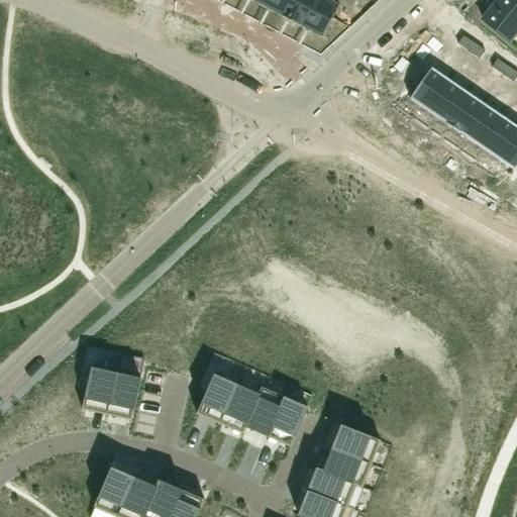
[(265,0),(262,6),(281,16),(289,0),(265,0)]
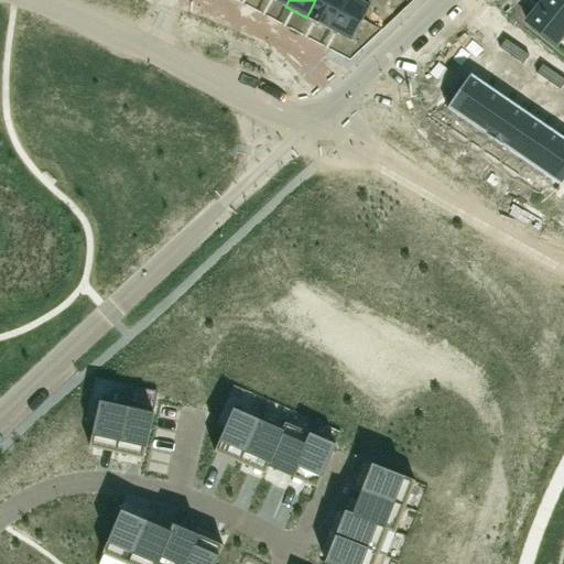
[(315,0),(306,18),(327,29),(343,0),(315,0)]
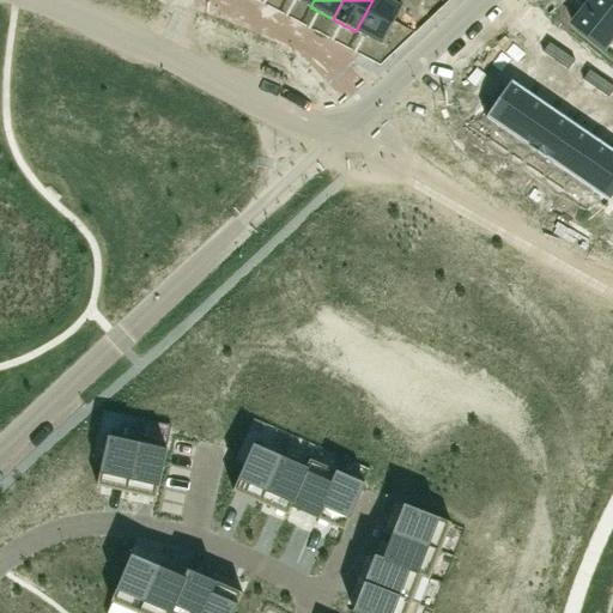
[(390,0),(372,0),(356,31),(381,44),(402,6),(390,0)]
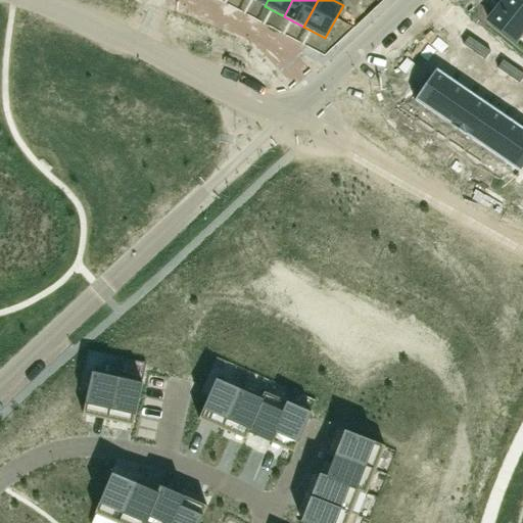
[(522,0),(503,0),(501,3),(522,20),(522,0)]
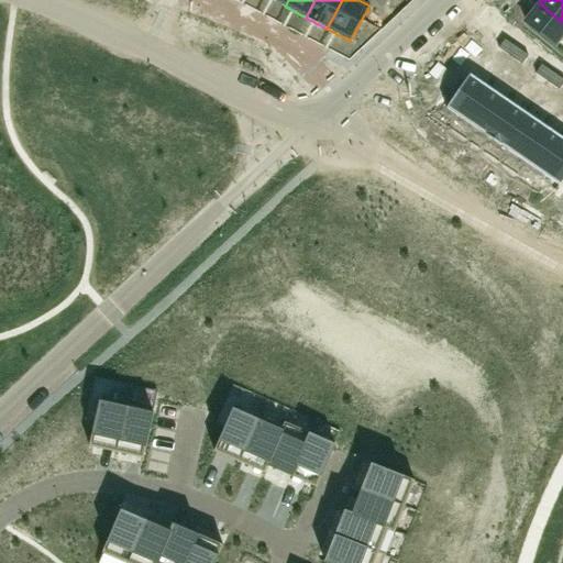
[(562,22),(539,3),(525,22),(554,45),(562,33),(562,22)]
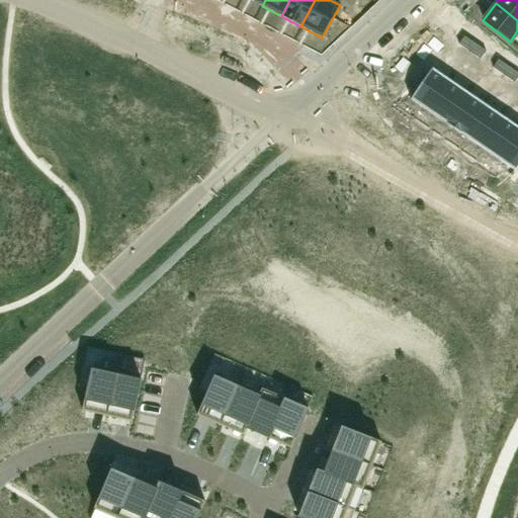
[(464,41),(456,53),(464,58),(472,47),(464,41)]
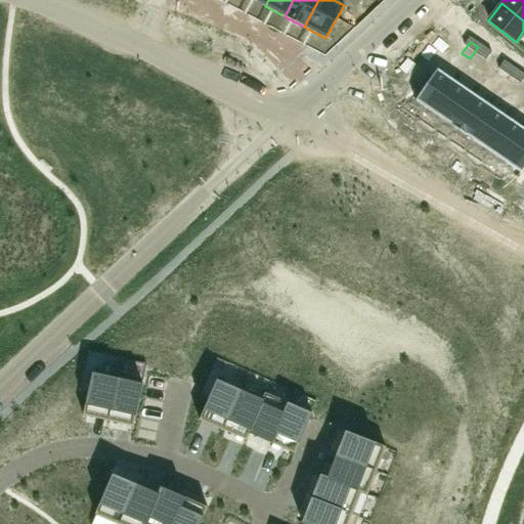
[(478,47),(470,58),(478,63),(486,52),(478,47)]
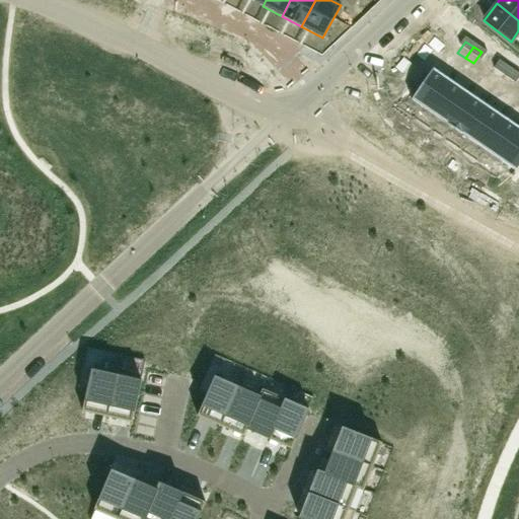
[(499,65),(492,76),(500,81),(507,70),(499,65)]
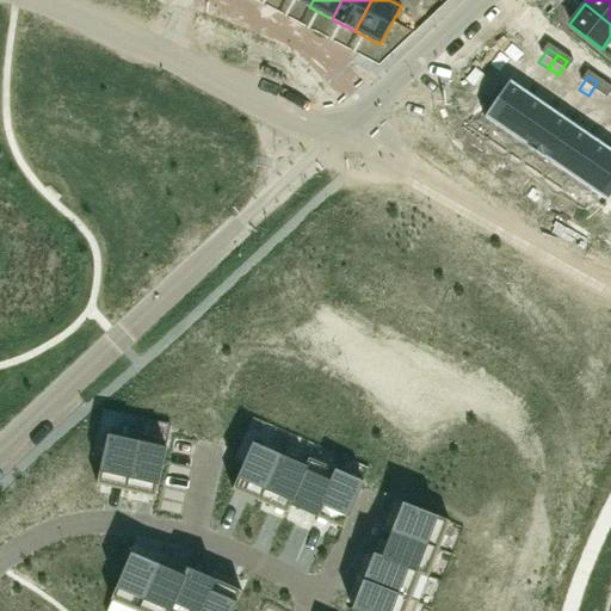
[(508,80),(483,117),(505,131),(530,94),(508,80)]
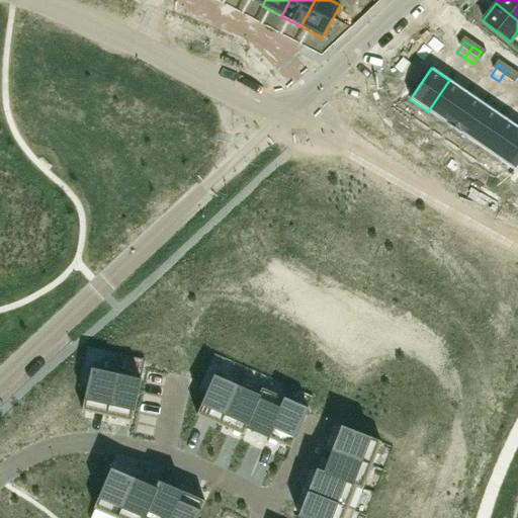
[(506,70),(499,81),(507,86),(514,75),(506,70)]
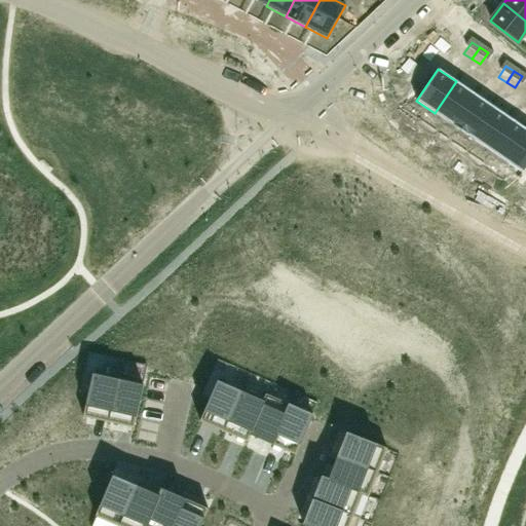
[(456,81),(435,113),(452,125),(474,94),(456,81)]
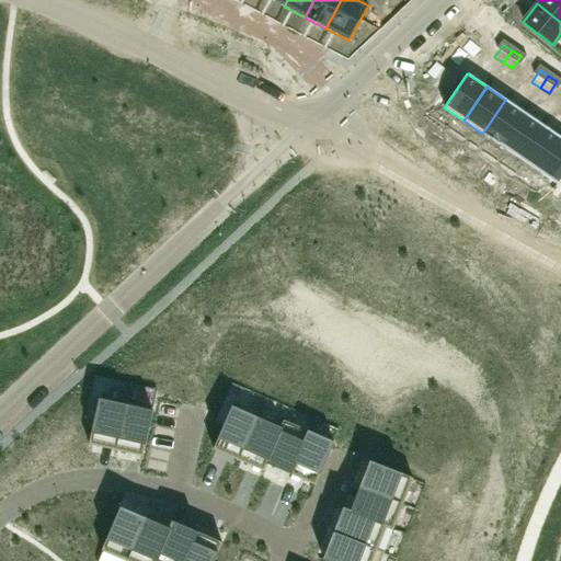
[(505,100),(482,134),(500,146),(524,112),(505,100)]
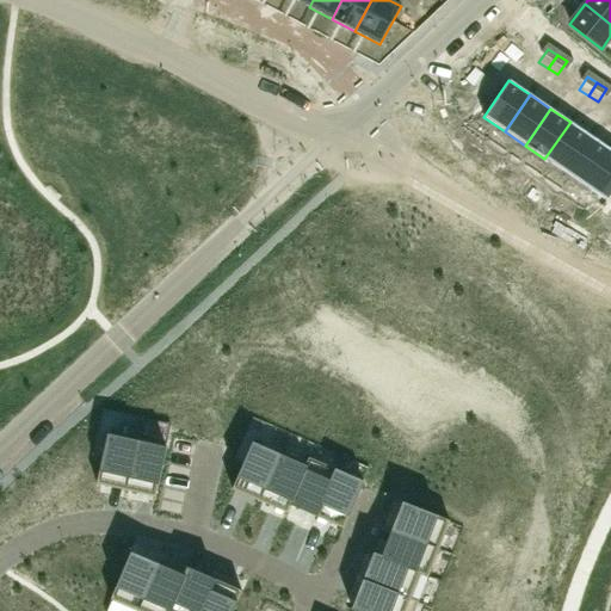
[(571,122),(544,159),(565,173),(590,136),(571,122)]
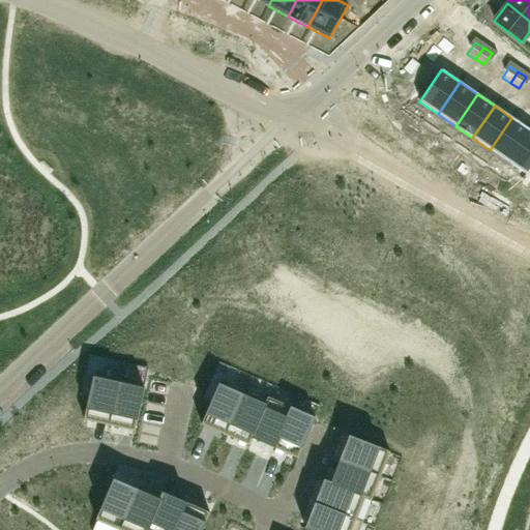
[(511,118),(490,150),(507,162),(529,129),(511,118)]
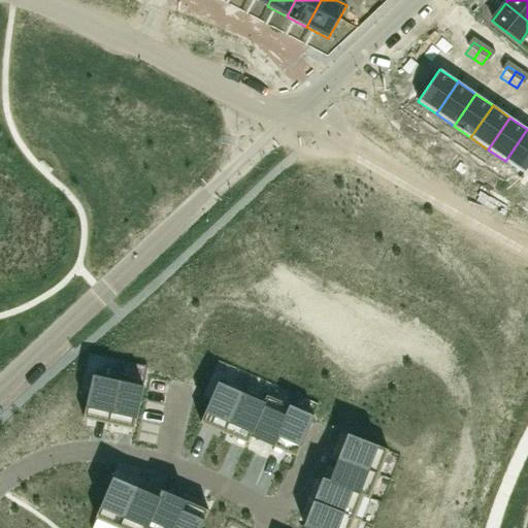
[(527,129),(505,161),(524,173),(527,167),(527,129)]
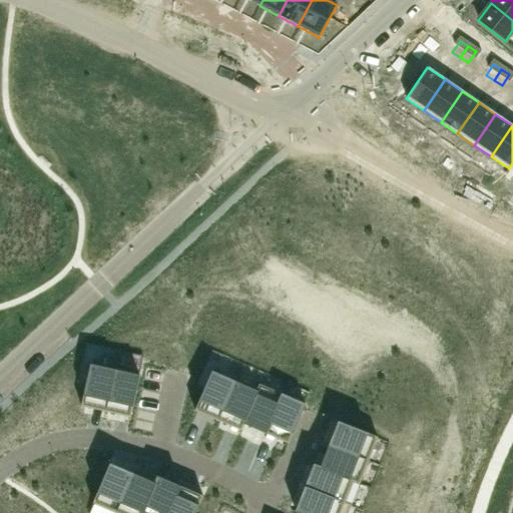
[(85,386),(81,407),(84,407),(92,409),(104,412),(105,412),(115,371),(90,365),(85,386)]
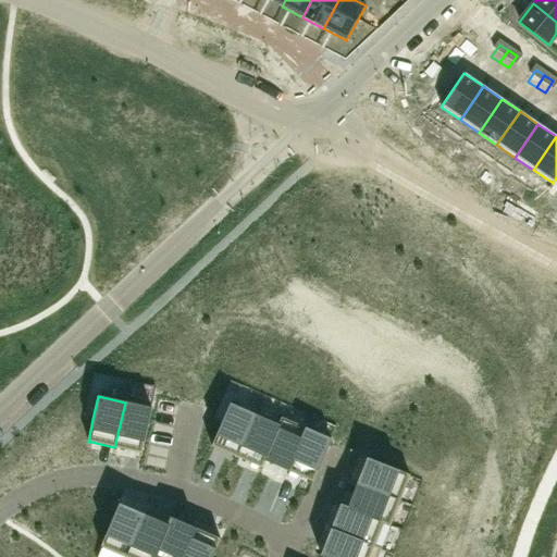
[(125,403),(114,447),(118,448),(126,450),(138,453),(141,454),(151,408),(125,403)]
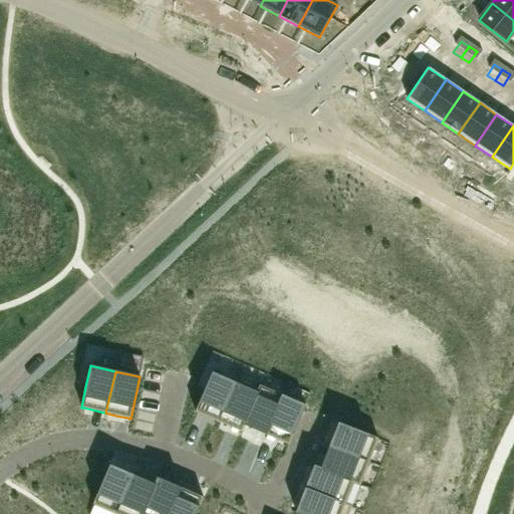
[(204,393),(195,412),(197,413),(208,418),(216,421),(218,422),(235,382),(212,372),(204,393)]
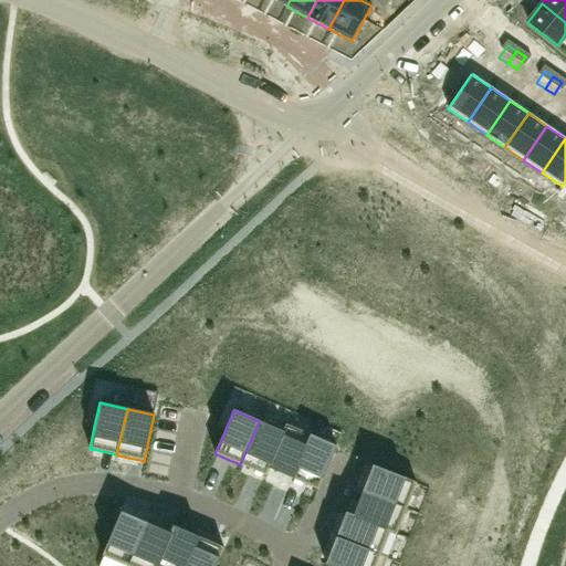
[(259,421),(240,464),(242,465),(263,474),(265,475),(269,469),(268,468),(283,432),(282,432),(259,421)]
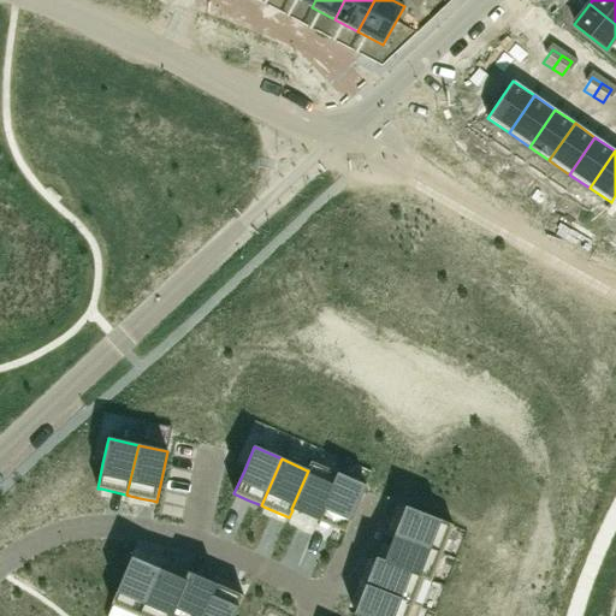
[(308,471),(291,509),(292,510),(294,510),(303,515),(318,521),(338,474),(311,462),(307,471),(308,471)]
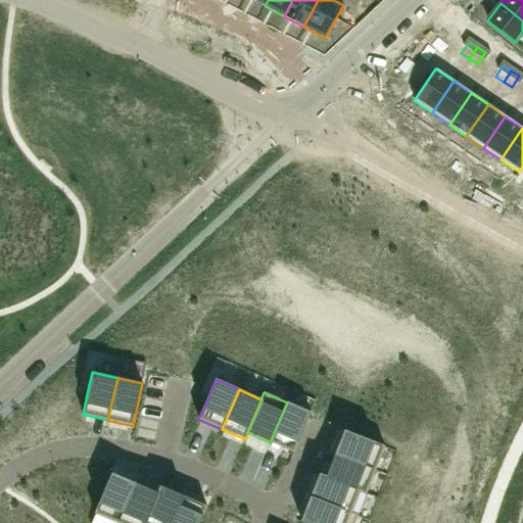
[(287,402),(270,442),(282,447),(290,450),(294,453),(310,417),(312,414),(287,402)]
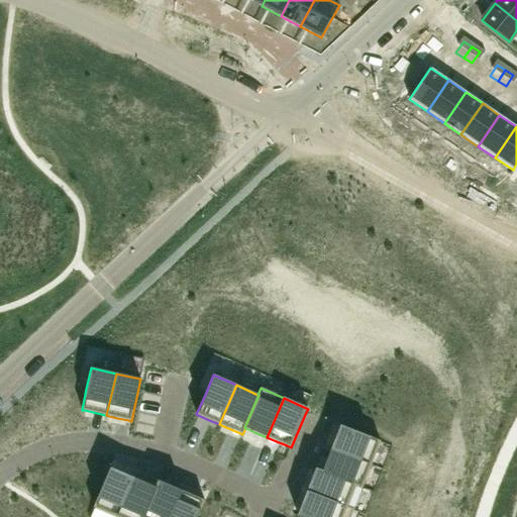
[(335,437),(331,449),(371,464),(380,441),(340,425),(338,429),(335,437)]
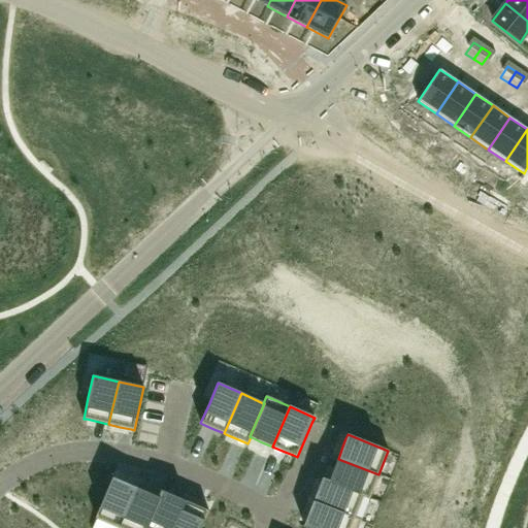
[(329,481),(329,482),(363,495),(362,496),(369,499),(378,474),(338,459),(333,471),(330,480),(329,481)]
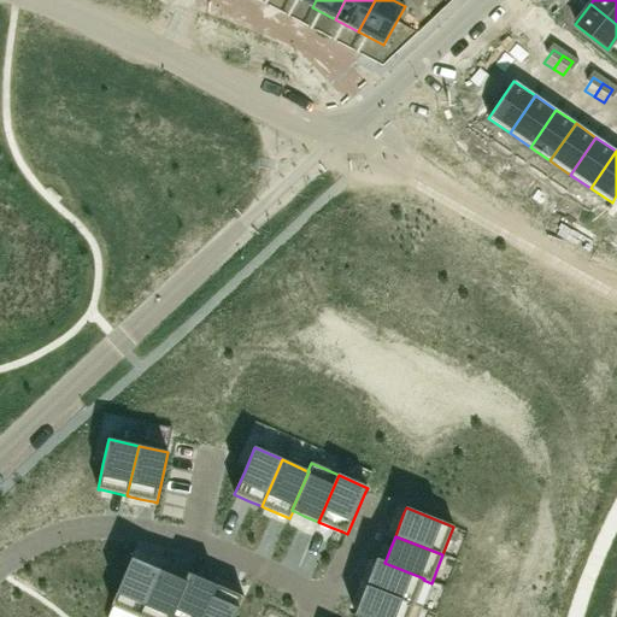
[(131,558),(111,605),(137,616),(139,616),(159,570),(158,570),(157,569),(134,559),(131,558)]
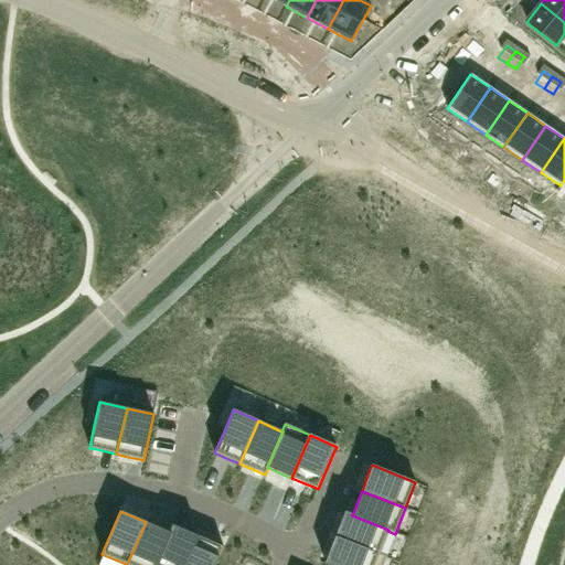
[(339,526),(334,537),(379,554),(379,553),(387,531),(388,530),(352,515),(352,514),(344,512),(344,514),(339,526)]
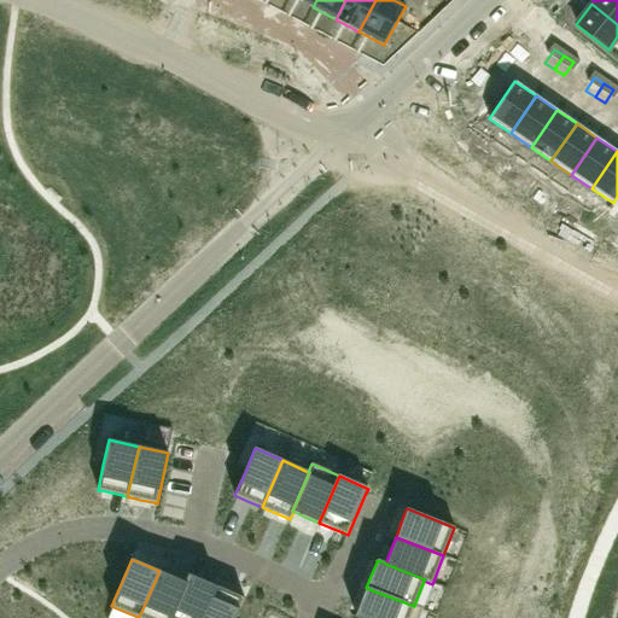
[(159,571),(139,617),(170,617),(190,575),(188,575),(175,569),(162,563),(158,571),(159,571)]
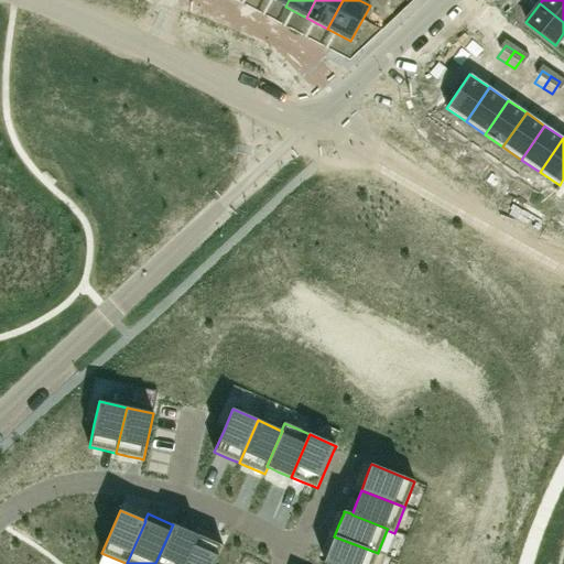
[(173,524),(155,563),(185,563),(197,535),(184,530),(175,525),(173,524)]
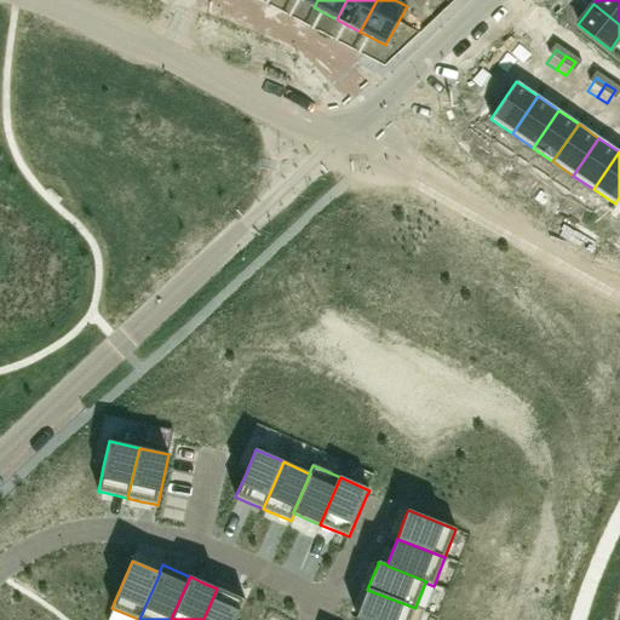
[(217,589),(204,619),(236,619),(245,601),(241,598),(231,595),(217,589)]
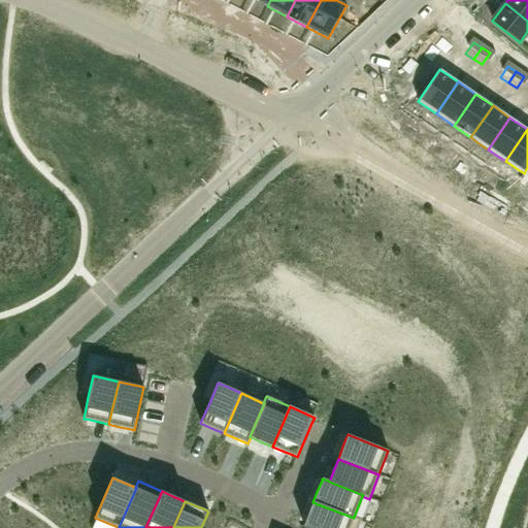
[(305,523),(303,527),(307,527),(357,527),(361,520),(354,517),(354,518),(312,502),(312,503),(308,515),(305,523)]
